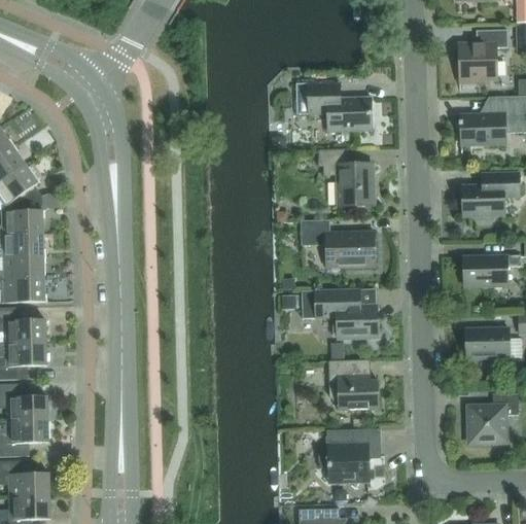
[(495,46),(506,46),(505,29),(475,29),(475,41),(457,42),(458,82),(475,82),(475,79),(496,79),(495,46)]
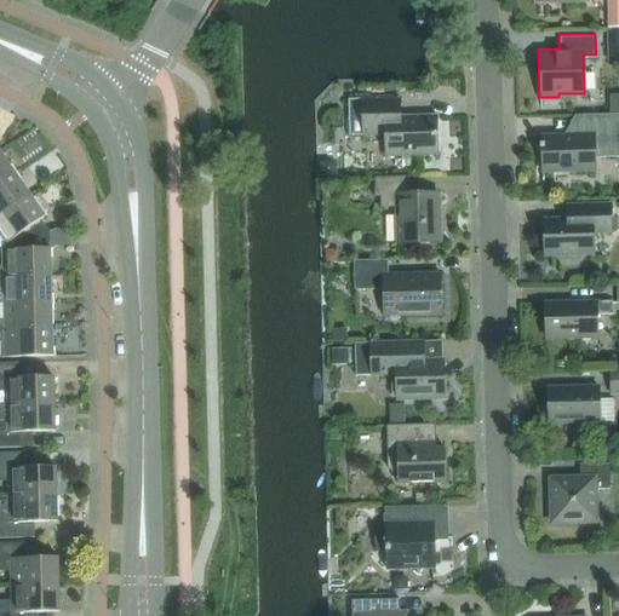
[(397,97),(361,98),(347,98),(348,133),(384,132),(384,153),(436,151),(435,113),(399,114),(397,97)]
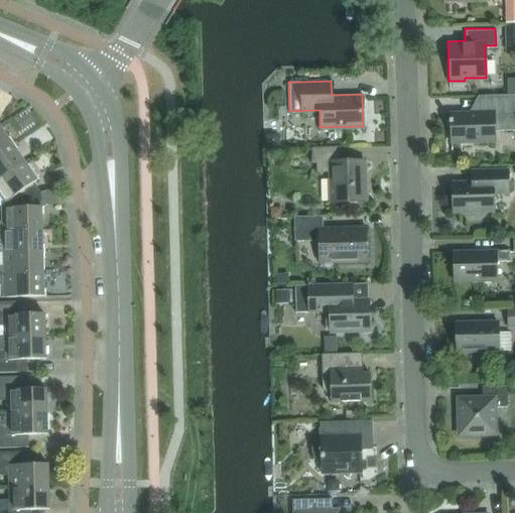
[(485,110),(448,111),(449,142),(494,140),(494,129),(514,128),(513,93),(485,94),(485,110)]
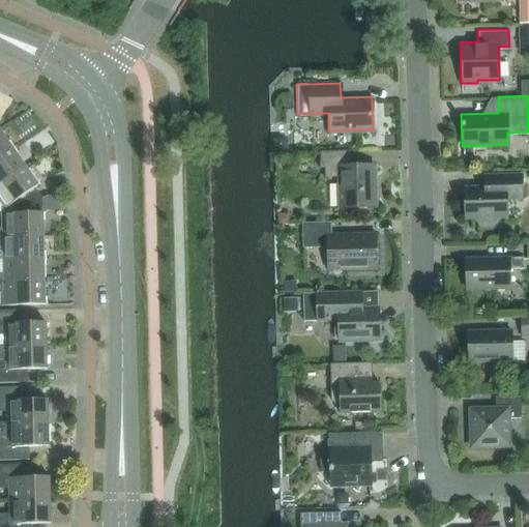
[(0,152),(11,145),(0,128),(0,152)]
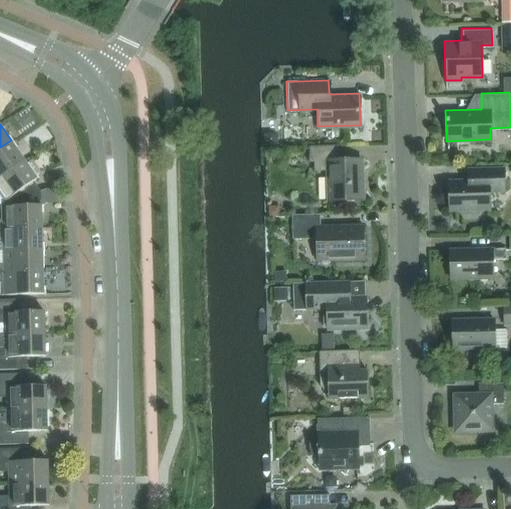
[(272,131),(264,131),(264,143),(276,143),(276,135),(272,131)]
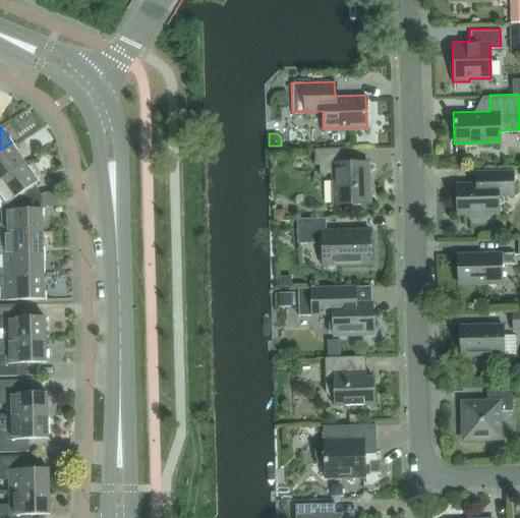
[(0,177),(23,161),(11,142),(0,150),(0,177)]
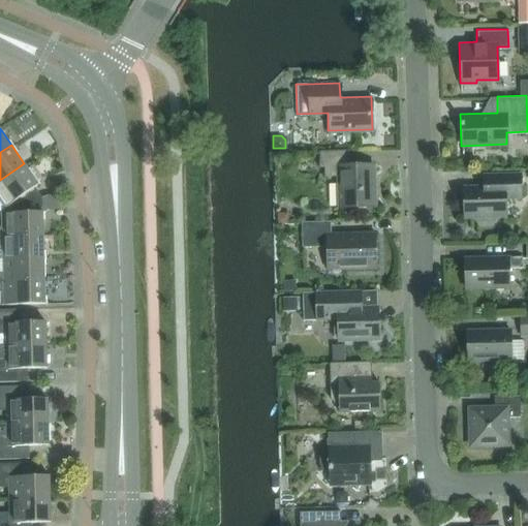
[(339,207),(374,206),(373,163),(348,164),(347,149),(318,150),(319,165),(323,165),(324,175),(338,174),(339,207)]
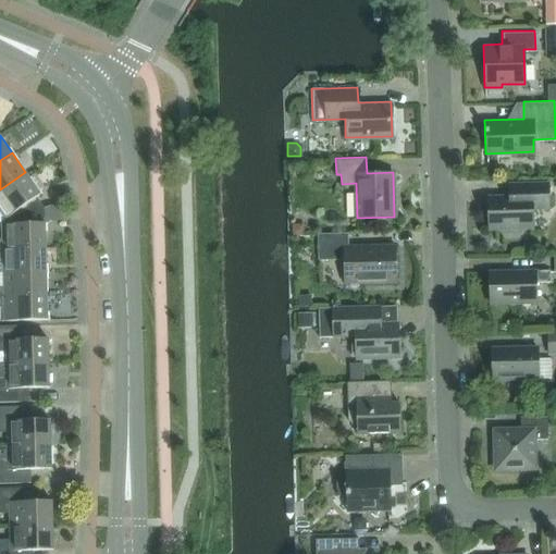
[(0,210),(4,217),(4,222),(44,221),(44,216),(44,206),(36,195),(39,193),(25,172),(0,189),(0,210)]
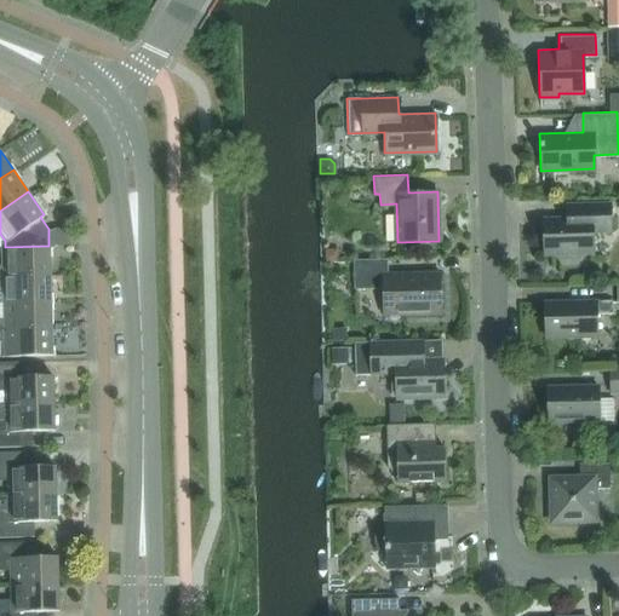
[(565,217),(543,218),(543,253),(592,251),(591,231),(609,230),(608,201),(583,202),(565,203),(565,217)]
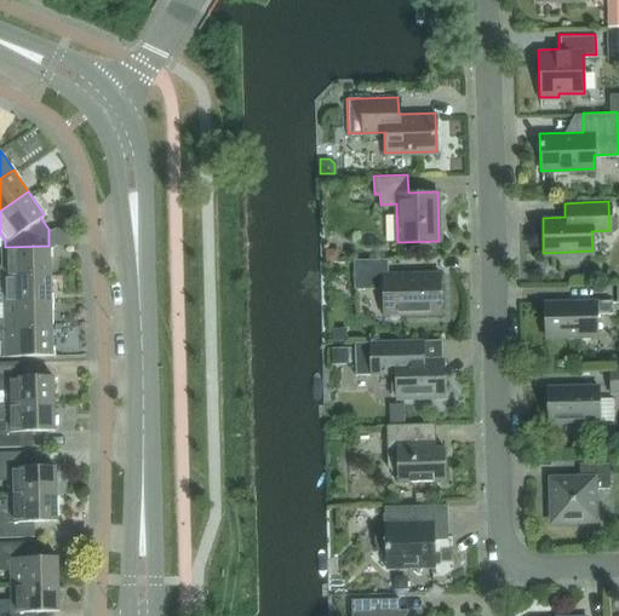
[(0,274),(50,274),(49,246),(5,247),(1,247),(1,263),(0,263),(0,274)]
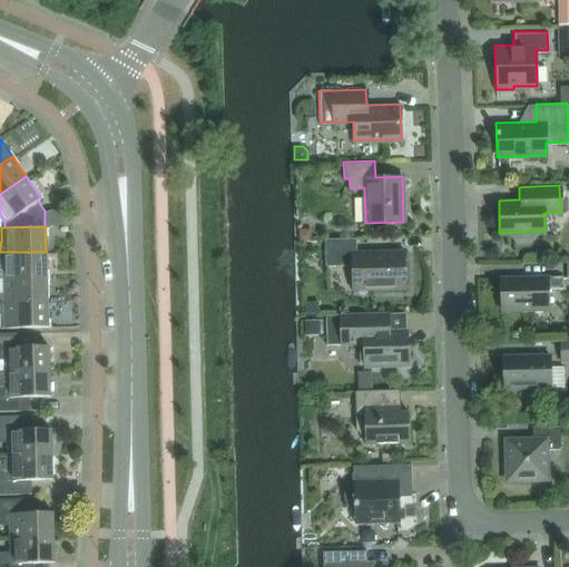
[(305,227),(298,227),(300,238),(310,238),(310,232),(305,227)]
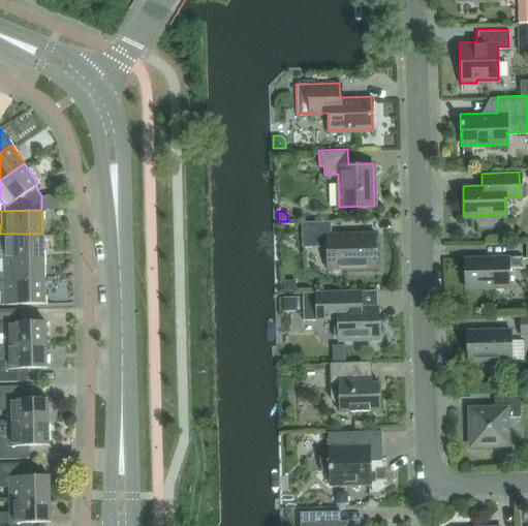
[(327,268),(375,267),(374,231),(344,231),(344,234),(330,235),(330,220),(301,220),(302,245),(327,245),(327,268)]
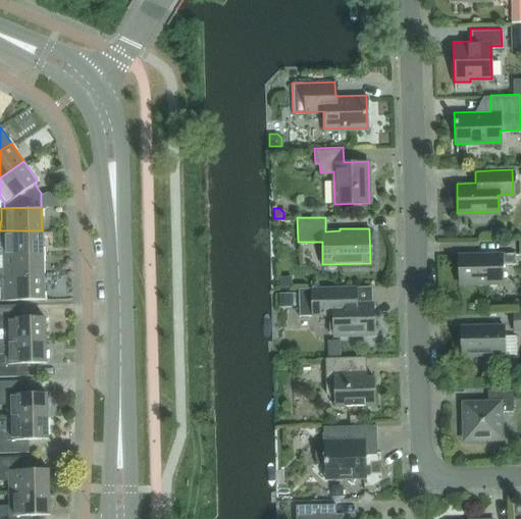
[(0,240),(2,241),(2,254),(43,253),(42,230),(0,230),(0,240)]
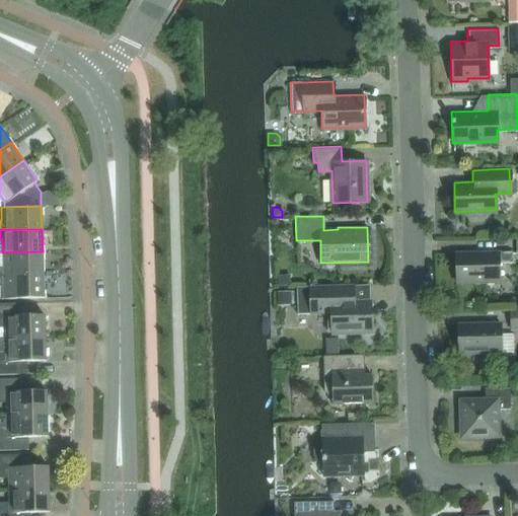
[(455,251),(456,282),(499,281),(498,261),(512,261),(511,250),(455,251)]
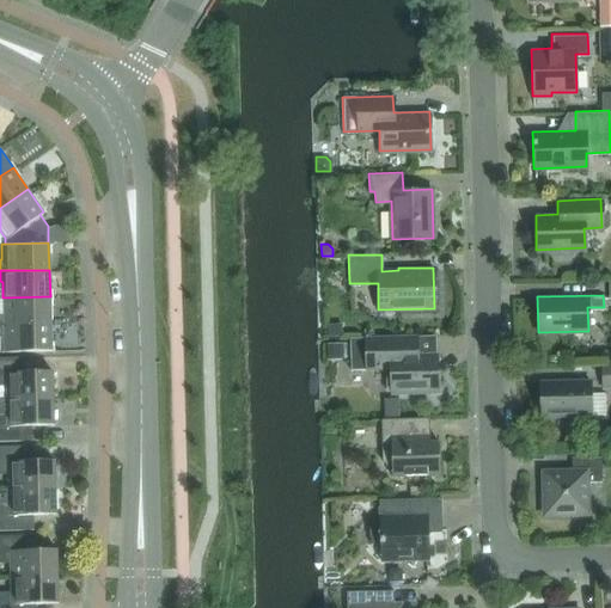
[(0,323),(50,323),(50,296),(2,298),(4,312),(0,312),(0,323)]
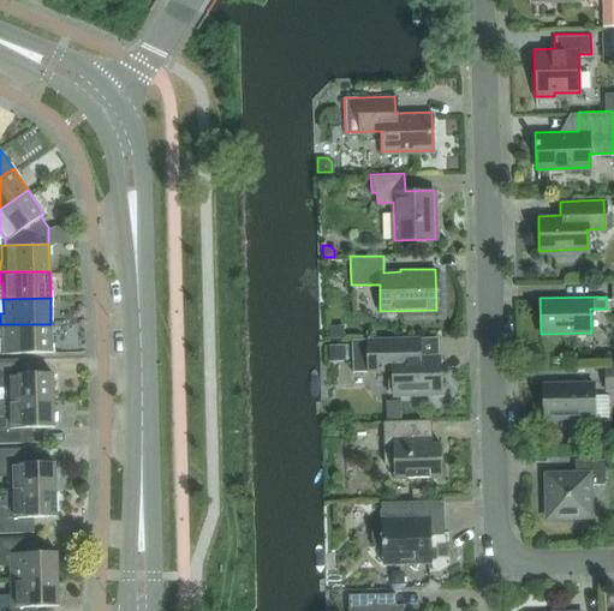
[(51,324),(0,324),(0,336),(4,336),(5,352),(52,351),(51,324)]
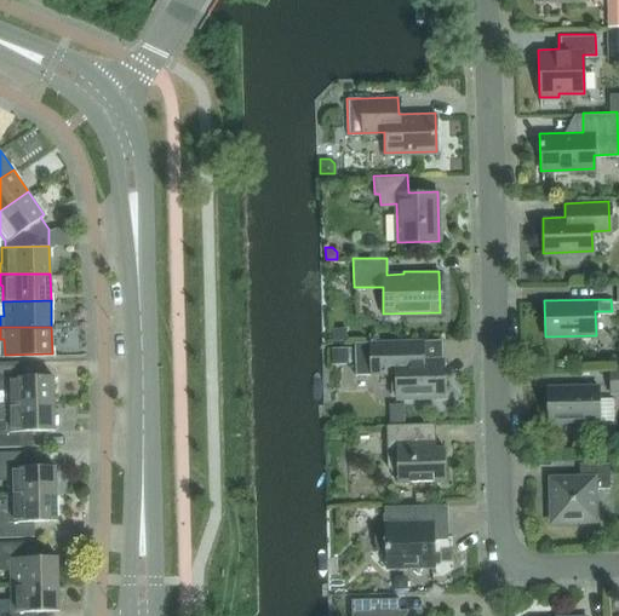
[(370,340),(354,340),(354,346),(355,362),(355,373),(371,373),(395,372),(396,396),(442,395),(441,358),(422,358),(422,339),(405,339),(370,340)]
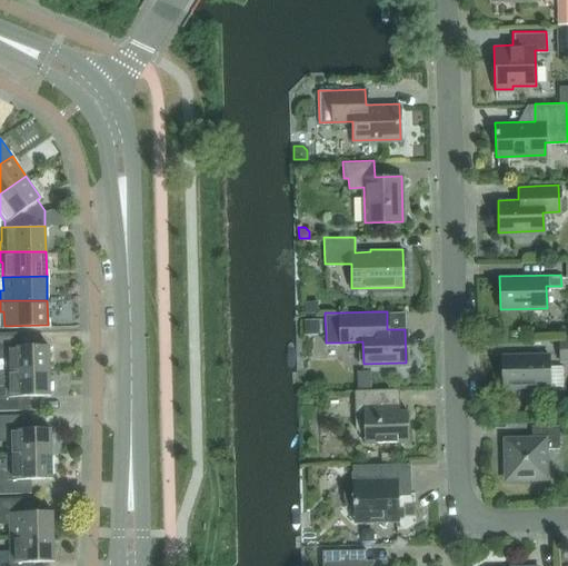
[(317,318),(304,318),(305,333),(317,333),(317,330),(317,318)]
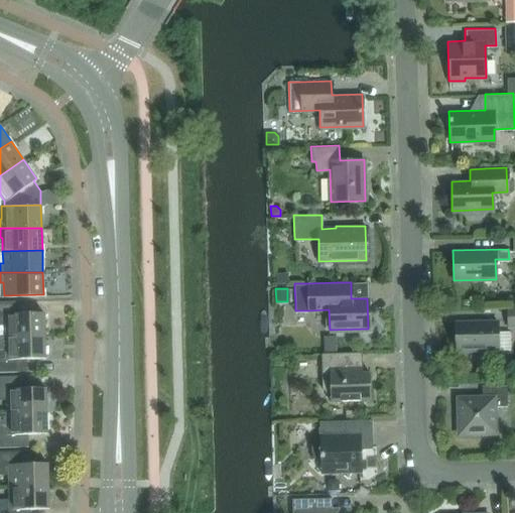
[(0,323),(4,324),(5,336),(44,335),(43,311),(16,312),(16,299),(0,299),(0,323)]
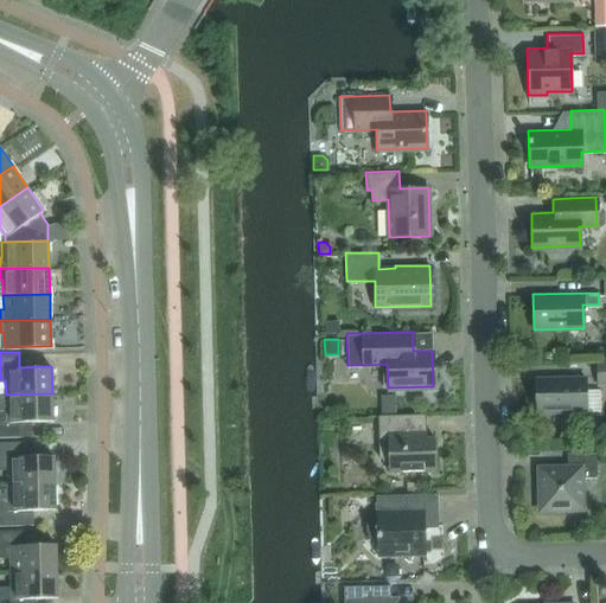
[(605,384),(605,358),(595,359),(597,385),(605,384)]
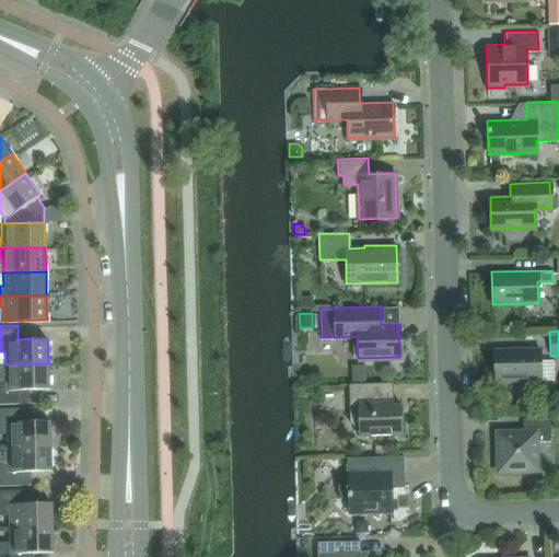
[(495,381),(539,380),(539,379),(552,378),(552,359),(539,359),(539,347),(493,348),(495,381)]
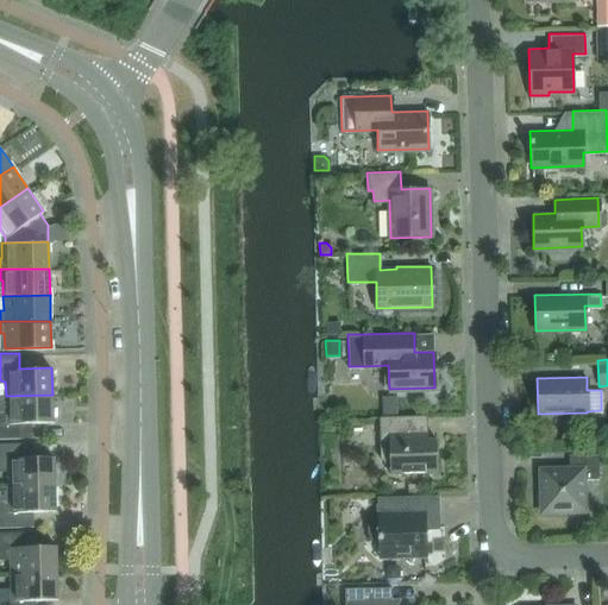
[(52,395),(6,396),(6,410),(0,410),(0,436),(22,436),(22,422),(52,421),(52,395)]
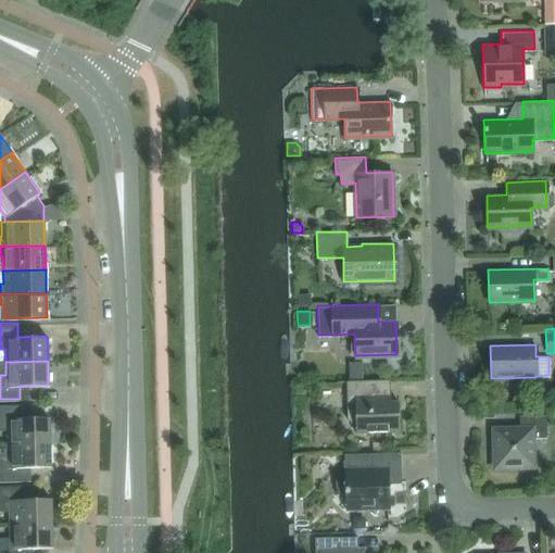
[(355,431),(399,430),(398,401),(390,401),(389,378),(345,379),(347,418),(355,426),(355,431)]
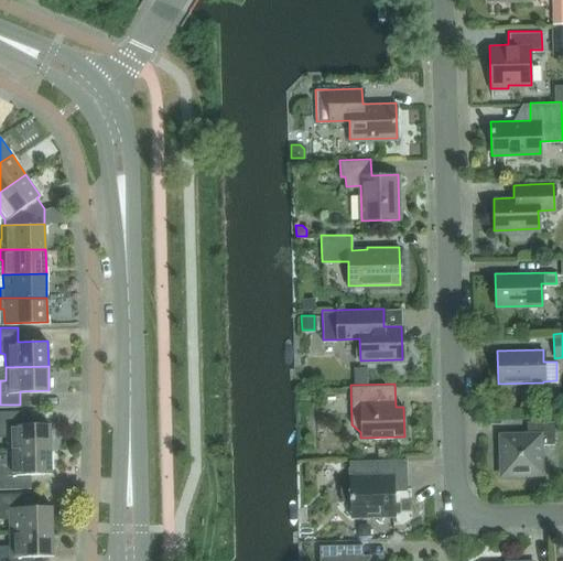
[(0,435),(7,435),(7,449),(51,448),(50,423),(20,423),(20,410),(0,410),(0,435)]
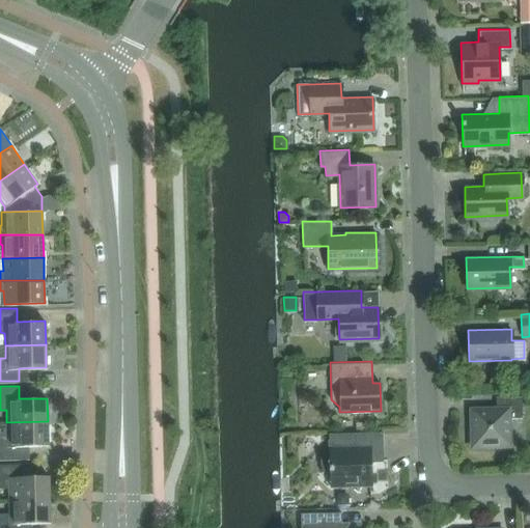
[(470,409),(471,446),(508,445),(508,417),(521,417),(521,395),(495,395),(495,408),(470,409)]
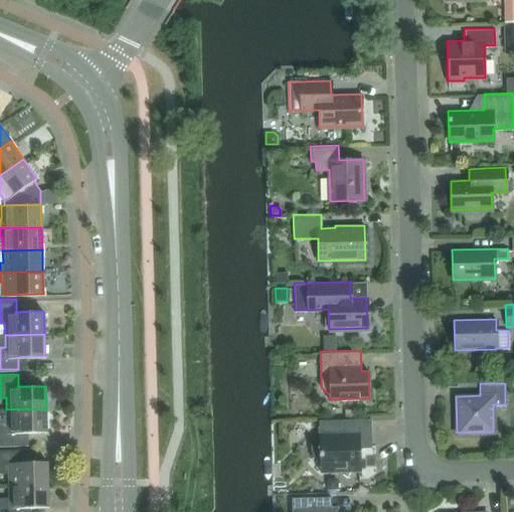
[(46,408),(6,409),(7,421),(0,421),(0,445),(20,445),(19,433),(46,432),(46,408)]
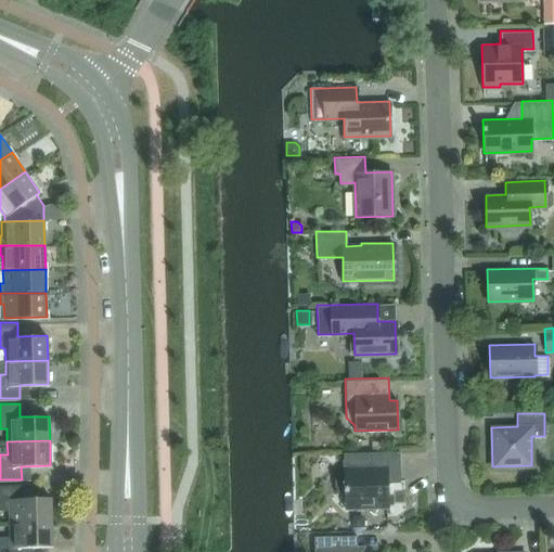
[(395,469),(399,467),(399,450),(343,452),(343,469),(335,476),(335,492),(344,492),(344,506),(388,505),(388,480),(396,479),(395,469)]
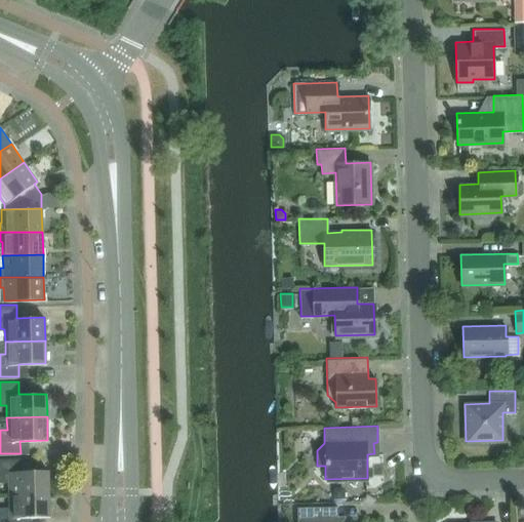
[(0,481),(8,481),(8,494),(48,493),(48,470),(21,471),(21,457),(0,457),(0,481)]
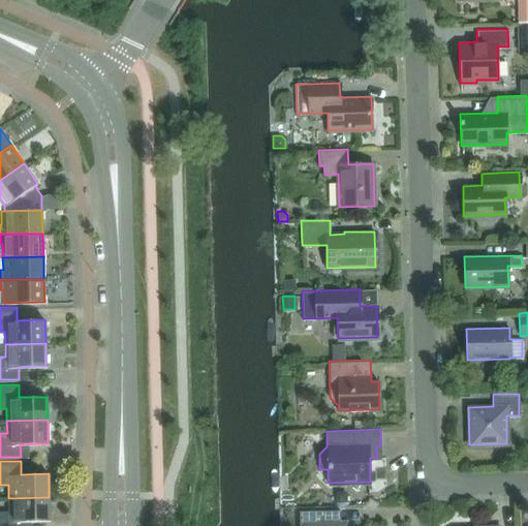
[(342,491),(336,491),(337,501),(346,500),(346,495),(342,491)]
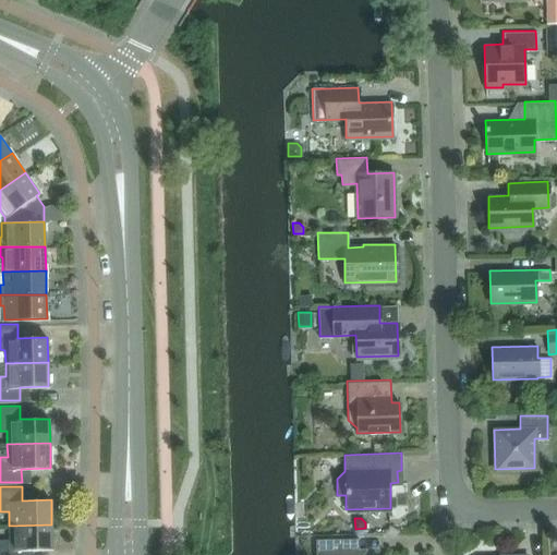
[(51,525),(9,526),(10,539),(0,539),(0,554),(23,554),(23,550),(52,549),(51,525)]
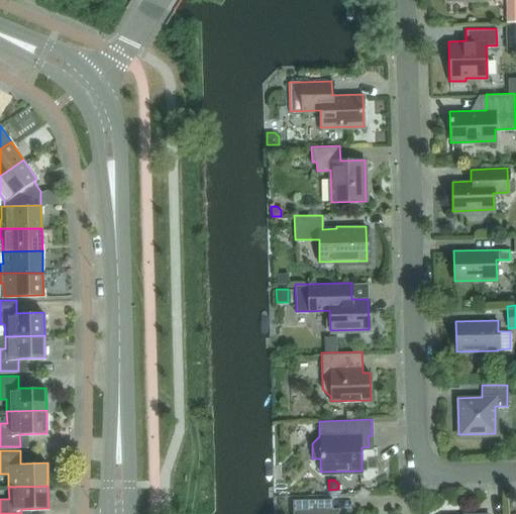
[(336,513),(336,510),(332,510),(332,498),(292,499),(292,513),(336,513)]
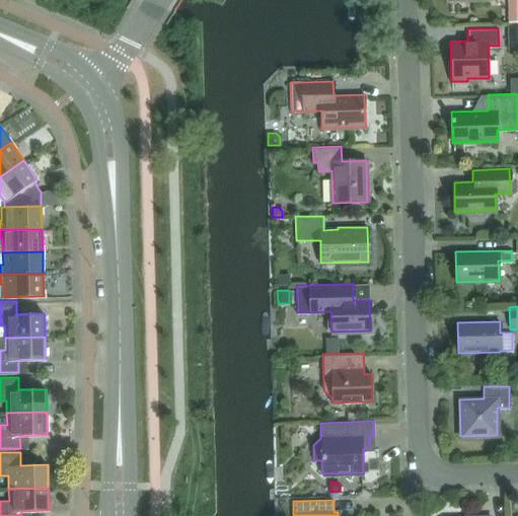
All buildings are outlined.
